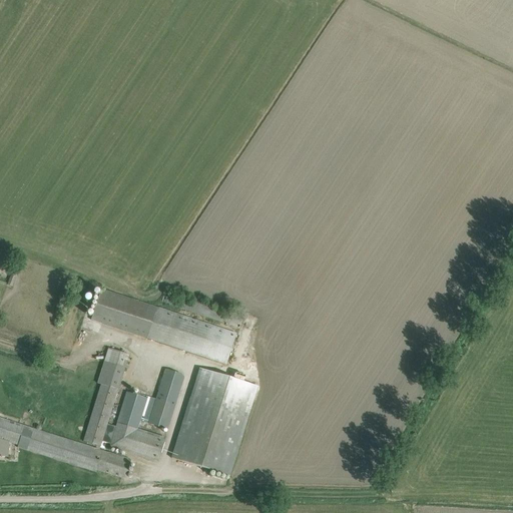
[(12,274),(8,285),(12,287),(16,276),(12,274)]
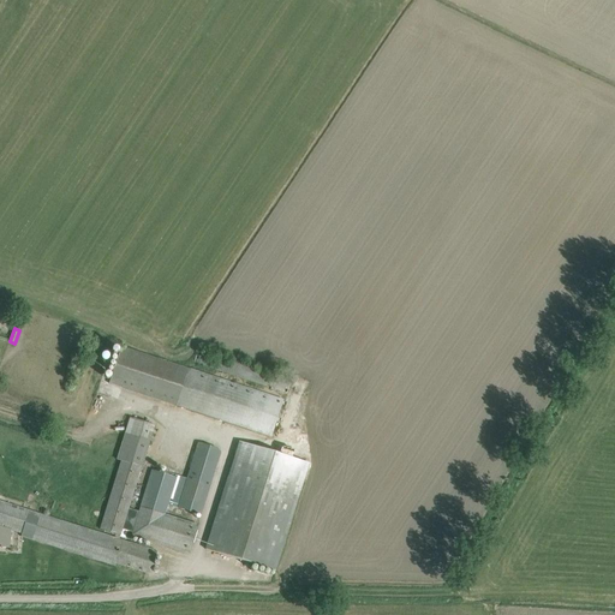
[(285,401),(167,363),(123,347),(111,384),(273,437),(285,401)]
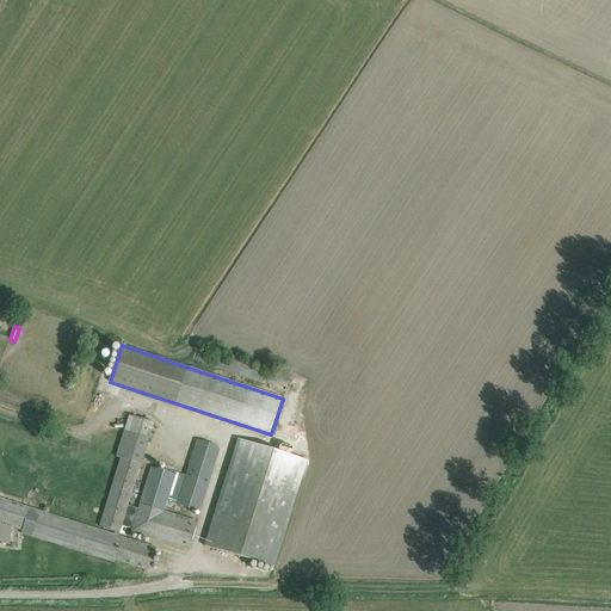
[(0,542),(0,543),(2,524),(22,530),(22,534),(31,537),(115,563),(116,560),(149,571),(156,548),(118,536),(122,526),(131,529),(130,532),(186,550),(195,522),(164,511),(167,501),(177,504),(199,512),(221,450),(197,443),(185,477),(176,475),(150,467),(137,508),(128,505),(141,464),(149,437),(153,425),(129,417),(125,429),(116,457),(121,458),(99,526),(116,531),(115,535),(39,512),(28,508),(29,507),(26,507),(0,498),(0,542)]
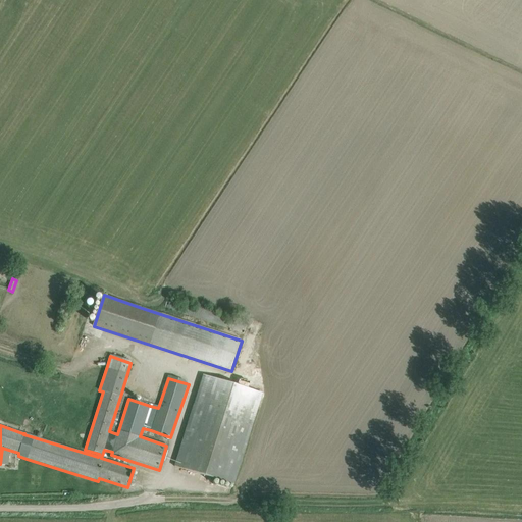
[(203,376),(174,466),(235,485),(262,395),(203,376)]
